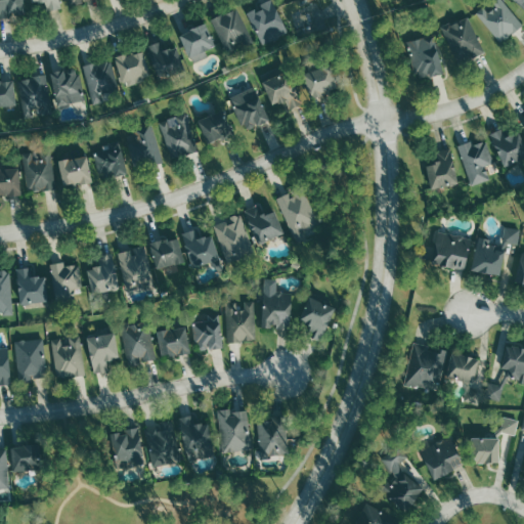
[(0,0),(0,16),(25,14),(23,0),(0,0)]
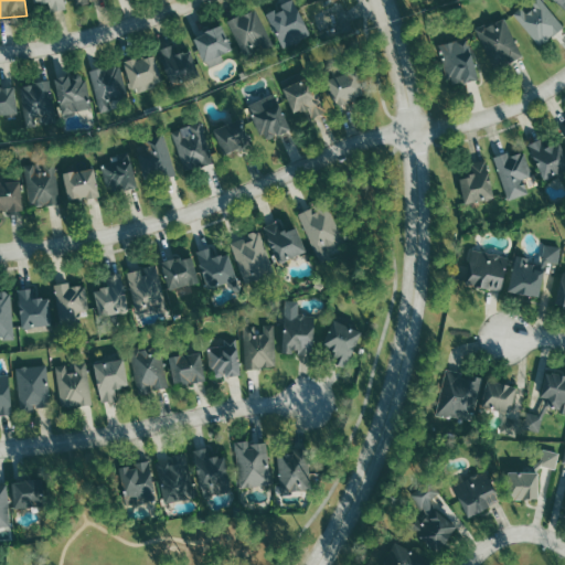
[(50,12),(66,9),(64,0),(32,0),(34,4),(48,1),(50,12)]
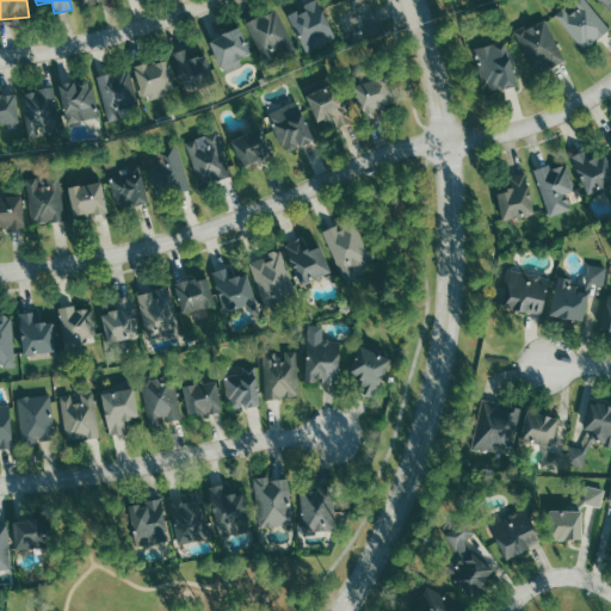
[(563,7),(555,14),(584,50),(610,29),(586,0),(580,0),(567,12),(563,7)]
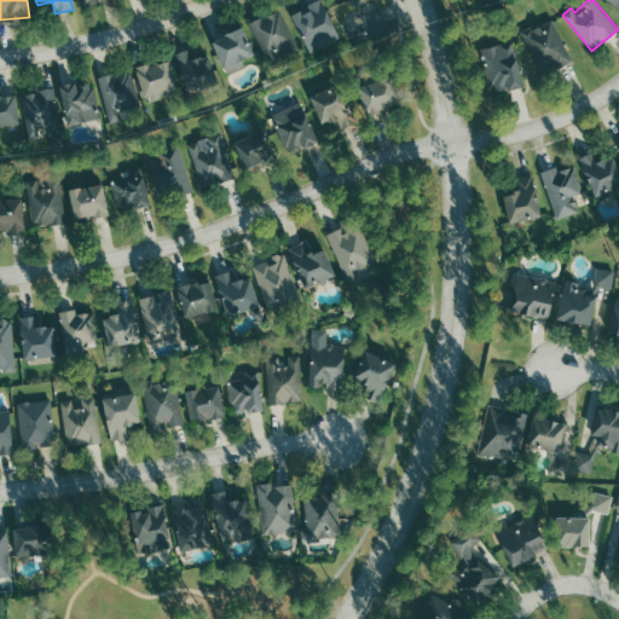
[(293,15),(310,55),(341,41),(323,1),(293,15)]
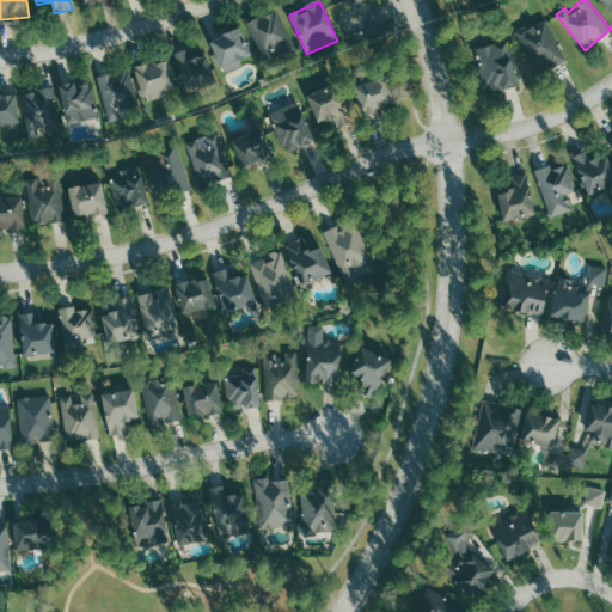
[(248,23),(264,60),(294,46),(277,8),(248,23)]
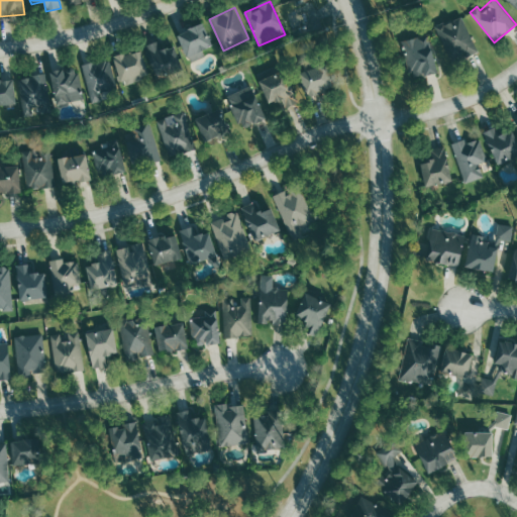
[(438,26),(454,63),(478,52),(461,16),(438,26)]
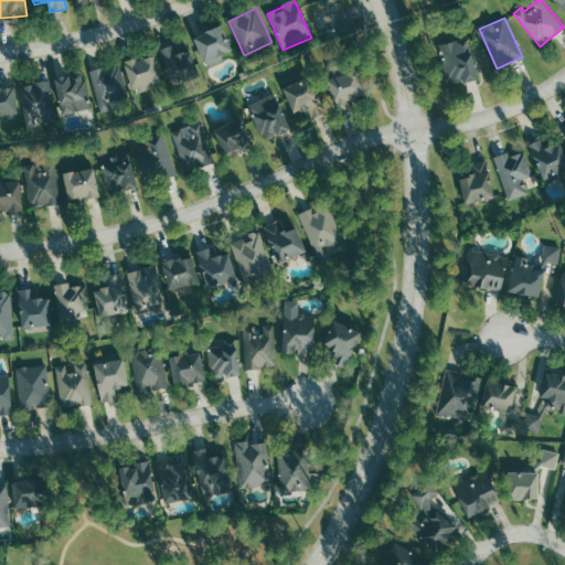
[(208,68),(225,62),(222,55),(232,50),(222,25),(193,38),(208,68)]
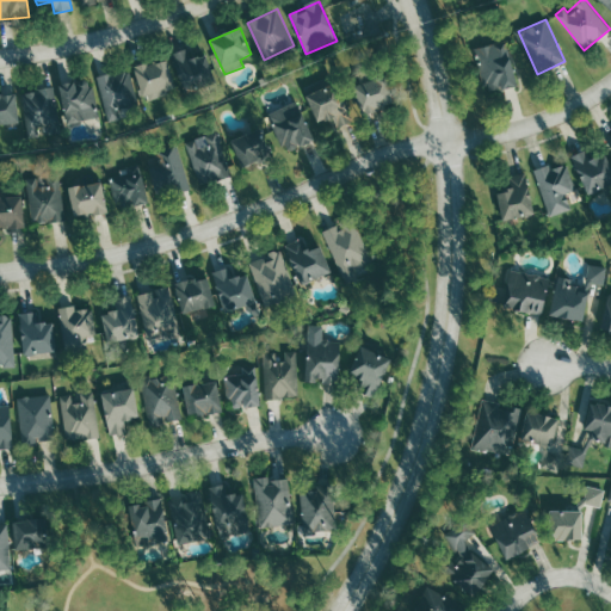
[(475,49),(486,93),(517,86),(506,42),(475,49)]
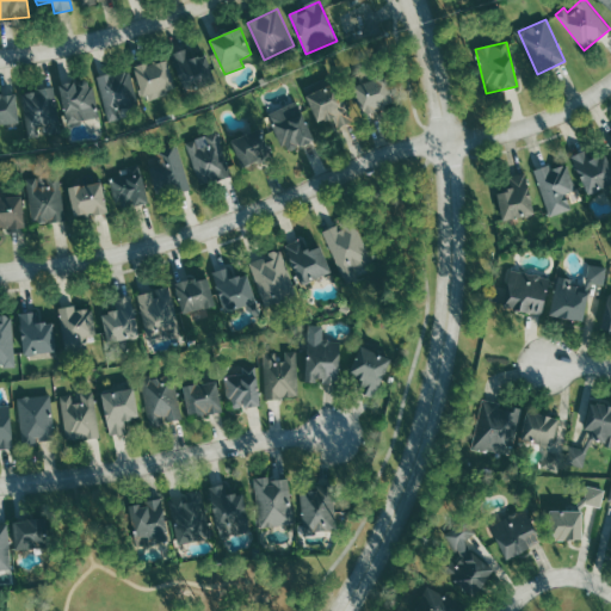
[(207,55),(193,59),(190,48),(172,53),(184,92),(215,82),(207,55)]
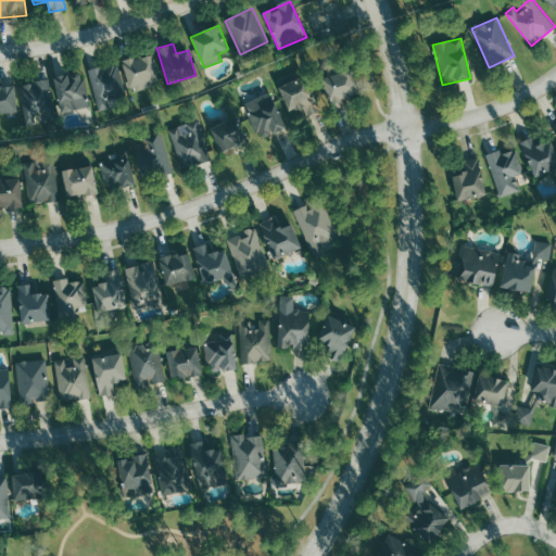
[(160,83),(153,54),(122,62),(128,90),(160,83)]
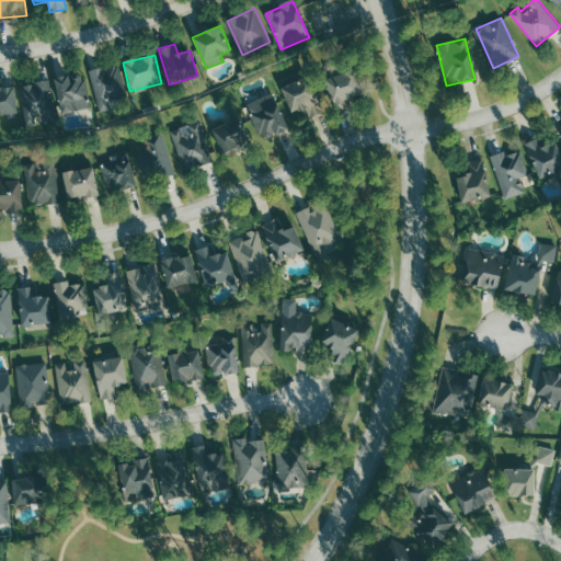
[(100,112),(114,109),(113,101),(127,96),(118,64),(90,71),(100,112)]
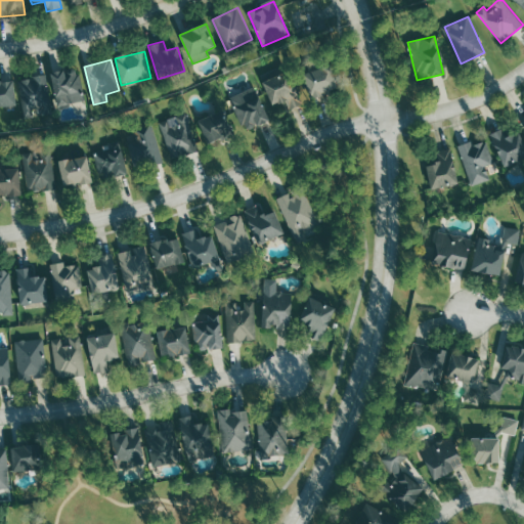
[(302,76),(312,99),(337,89),(328,66),(302,76)]
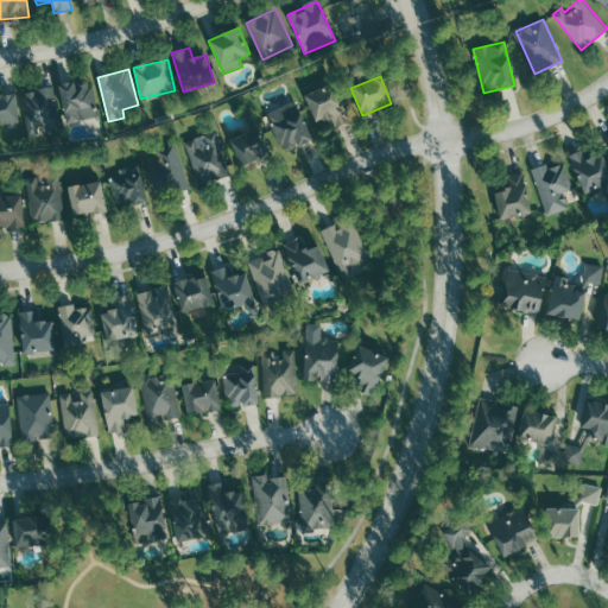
[(67,124),(99,116),(90,78),(58,86),(67,124)]
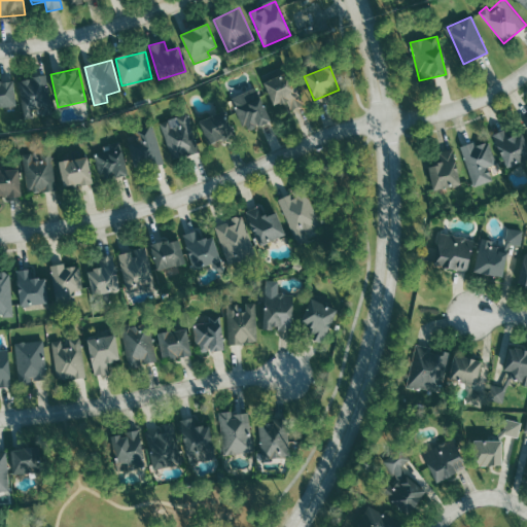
[(292,74),(265,81),(272,106),(286,102),(289,110),(301,106),(292,74)]
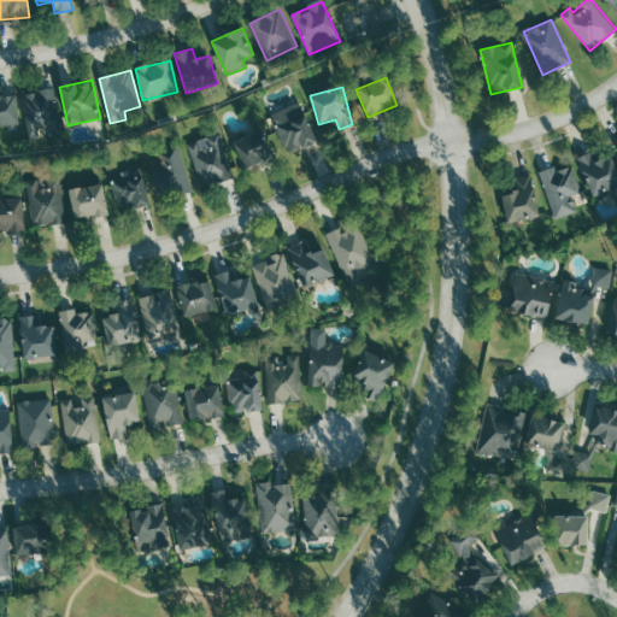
[(23,93),(28,139),(39,139),(39,131),(60,129),(57,89),(23,93)]
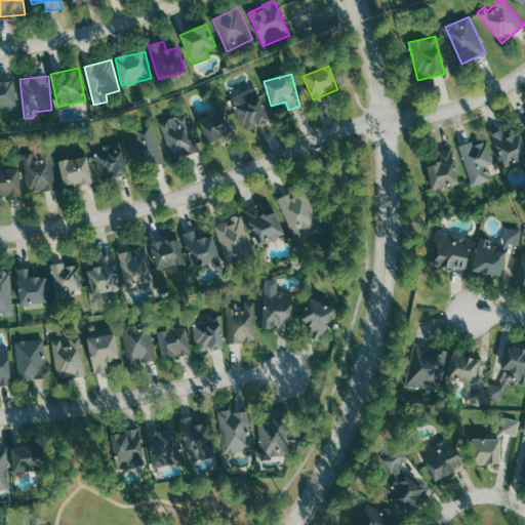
[(0,107),(14,107),(13,81),(0,82),(0,107)]
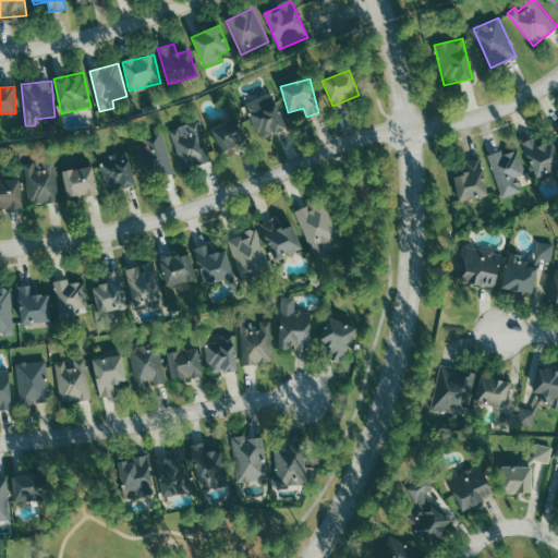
[(288,129),(271,93),(245,104),(262,140),(288,129)]
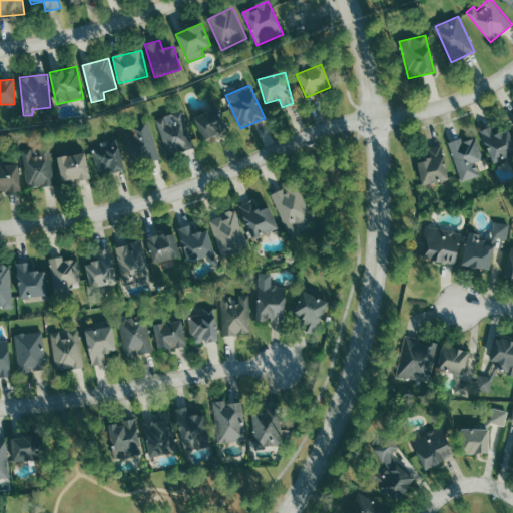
[(226,134),(221,110),(195,115),(201,140),(226,134)]
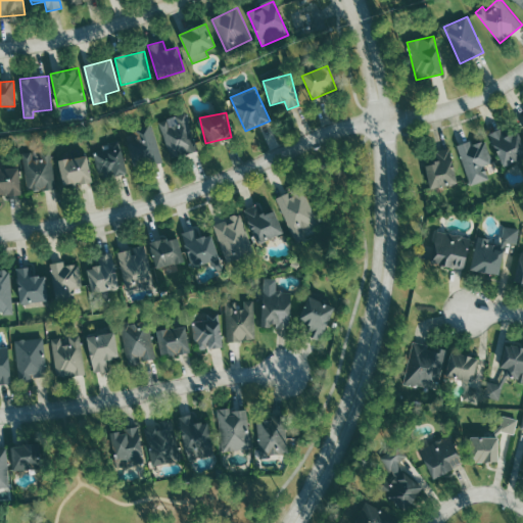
[(159,123),(173,159),(199,150),(186,113),(159,123)]
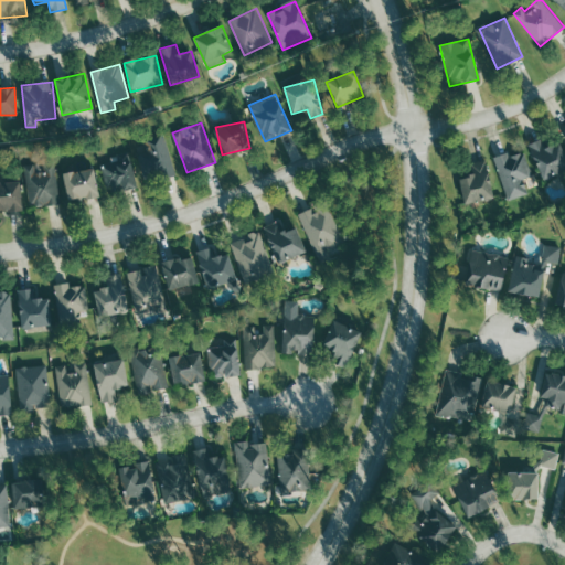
[(147,183),(176,177),(166,134),(137,140),(147,183)]
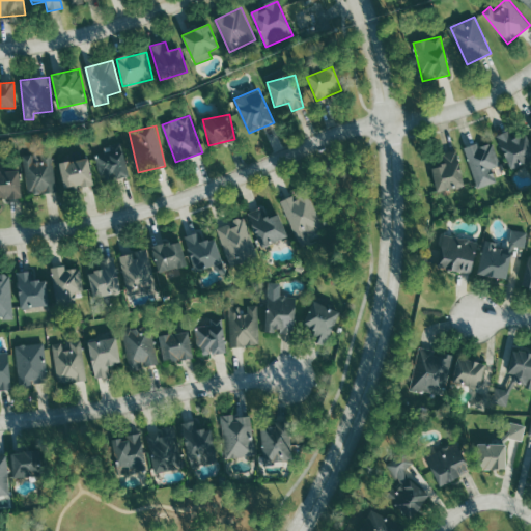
[(530,143),(525,132),(513,138),(510,130),(496,137),(511,170),(530,161),(530,143)]
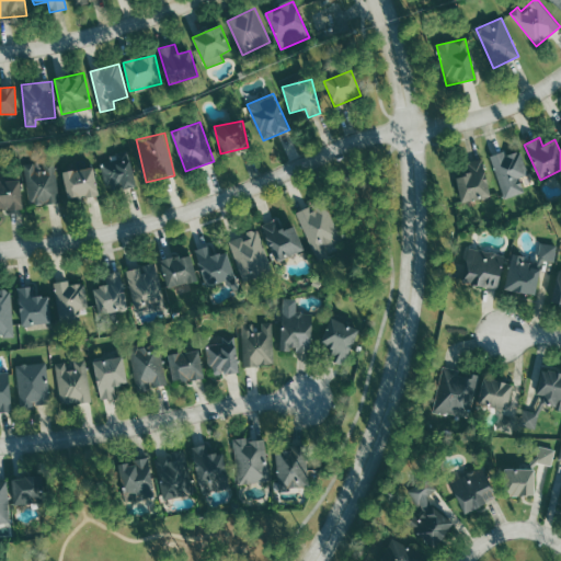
[(505,156),(504,152),(492,156),(505,198),(525,193),(521,178),(529,175),(522,151),(505,156)]
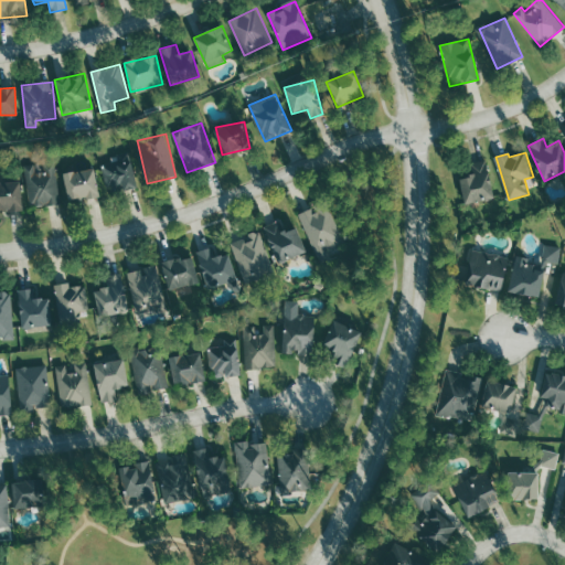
[(103,161),(107,194),(136,190),(131,157),(103,161)]
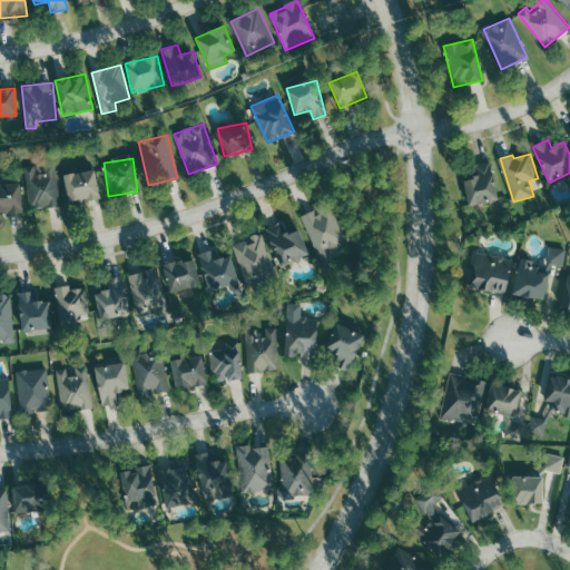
[(472,165),(474,179),(463,180),(468,206),(497,202),(491,161),(472,165)]
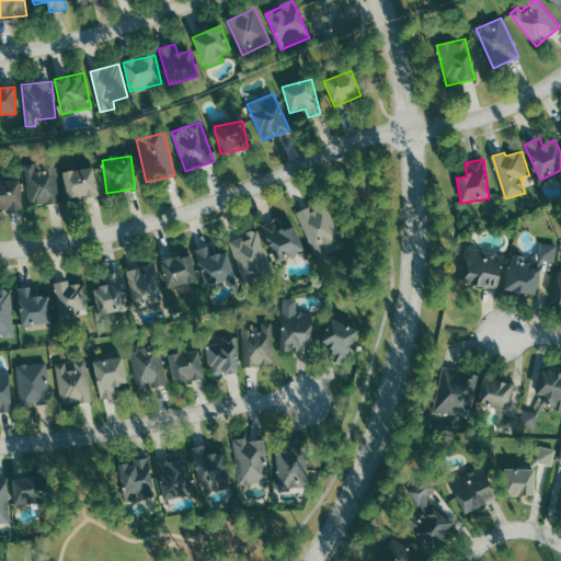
[(60,203),(55,161),(25,164),(30,206),(60,203)]
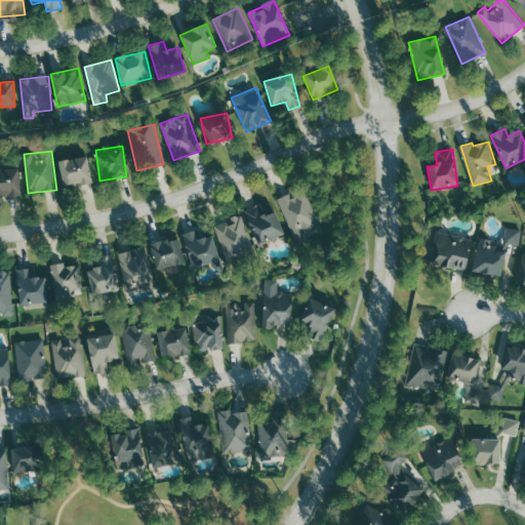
[(58,162),(63,188),(91,183),(87,157),(58,162)]
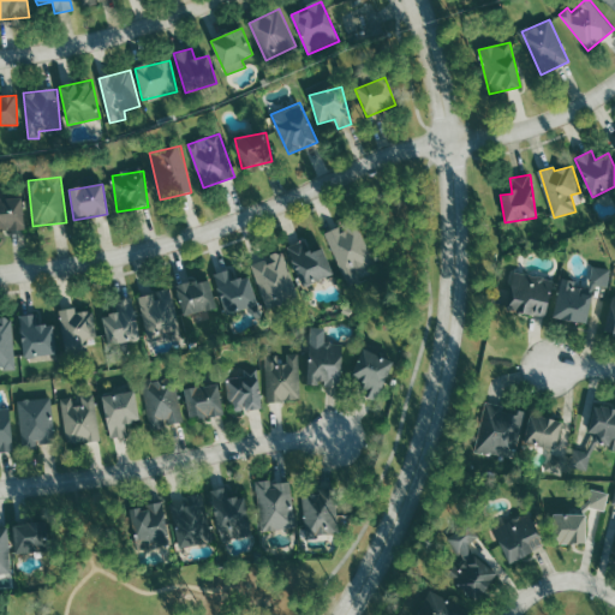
[(0,230),(24,230),(23,198),(0,198),(0,230)]
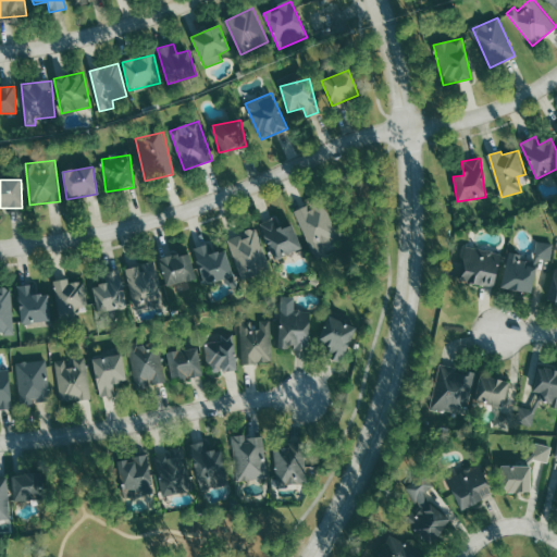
[(295,212),(314,256),(325,251),(324,249),(341,242),(322,200),(295,212)]
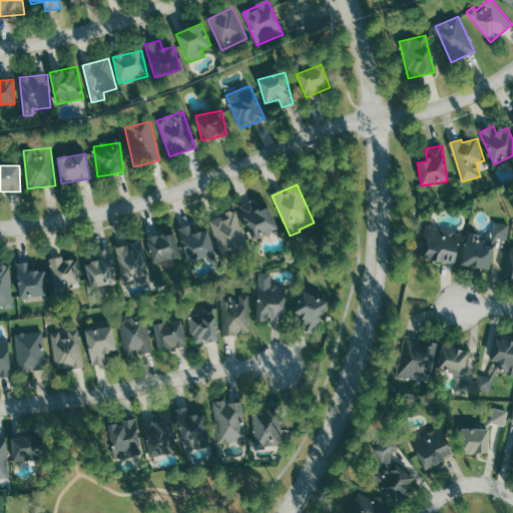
[(277,230),(270,207),(259,210),(255,200),(240,205),(250,238),(277,230)]
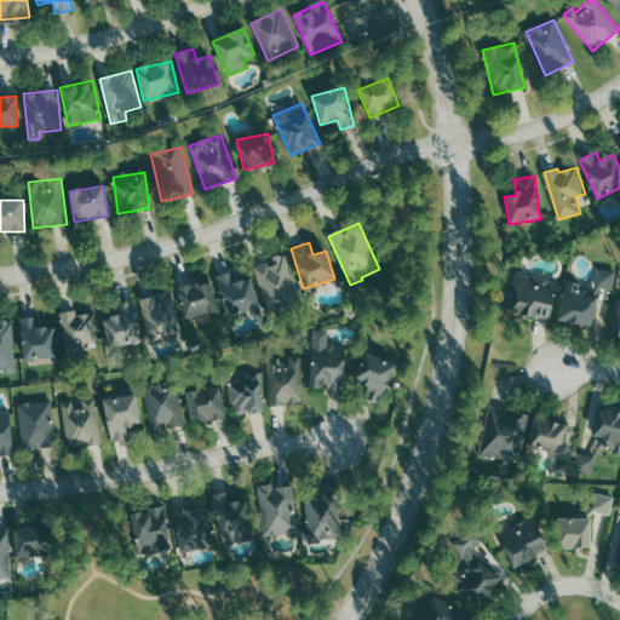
[(253,265),(269,311),(302,300),(286,254),(253,265)]
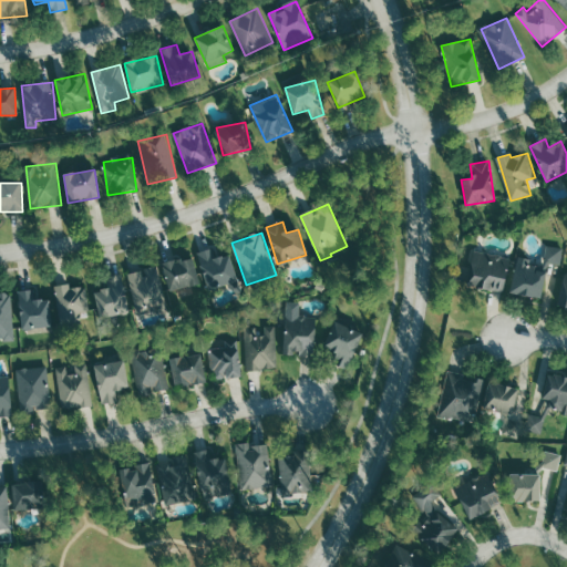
[(564,248),(547,246),(545,261),(562,264),(564,248)]
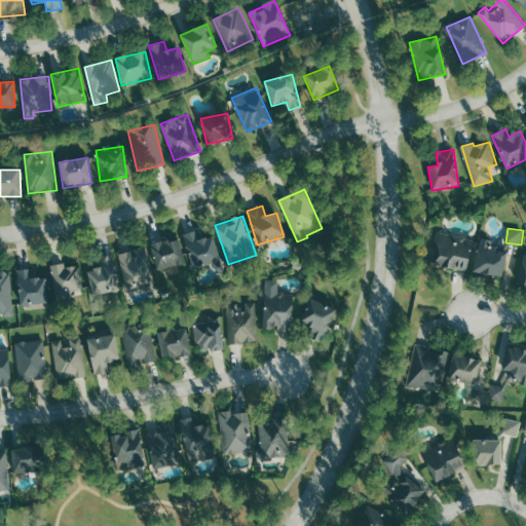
[(194,270),(221,261),(212,236),(202,239),(199,229),(182,235),(194,270)]
